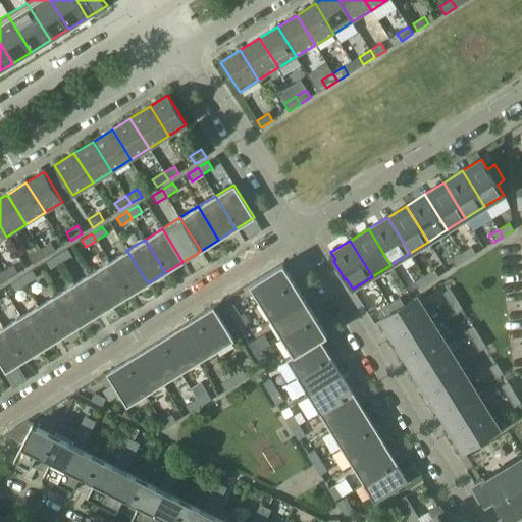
[(50,243),(41,249),(45,256),(55,250),(50,243)]
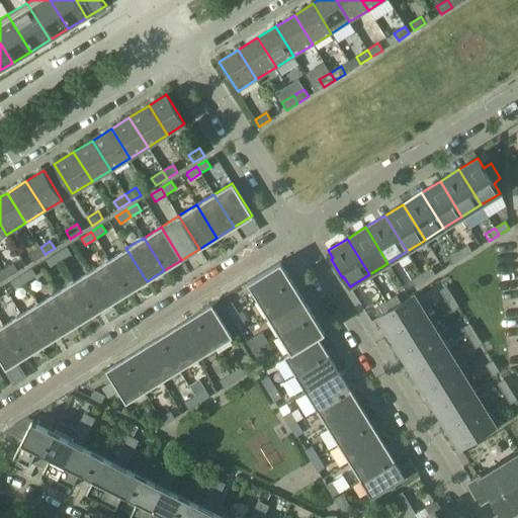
[(472,252),(467,245),(457,251),(462,258),(472,252)]
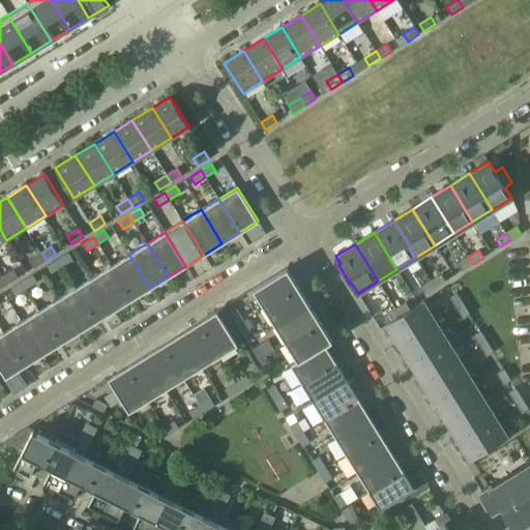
[(29,260),(33,268),(46,260),(41,253),(29,260)]
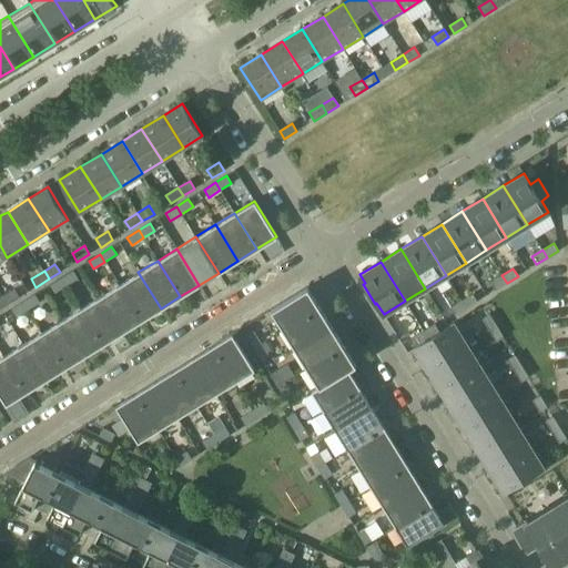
[(73,271),(61,277),(67,285),(78,279),(73,271)]
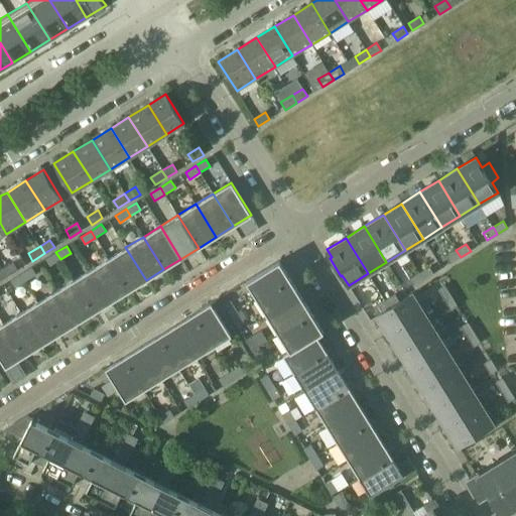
[(125,247),(108,258),(128,291),(146,280),(125,247)]
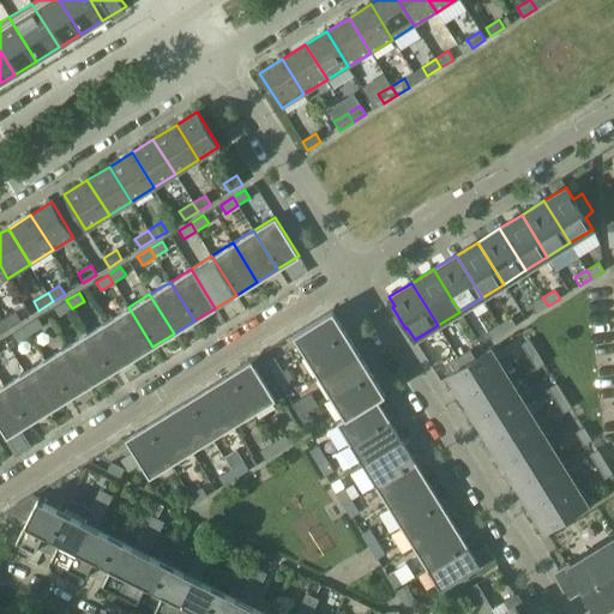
[(548,306),(542,298),(530,305),(536,313),(548,306)]
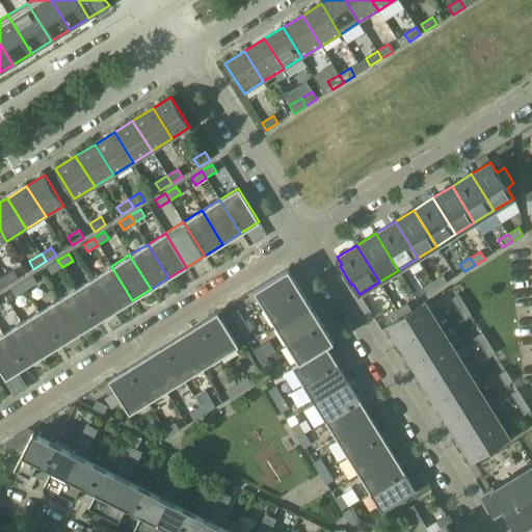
[(57,260),(47,267),(51,274),(62,267),(57,260)]
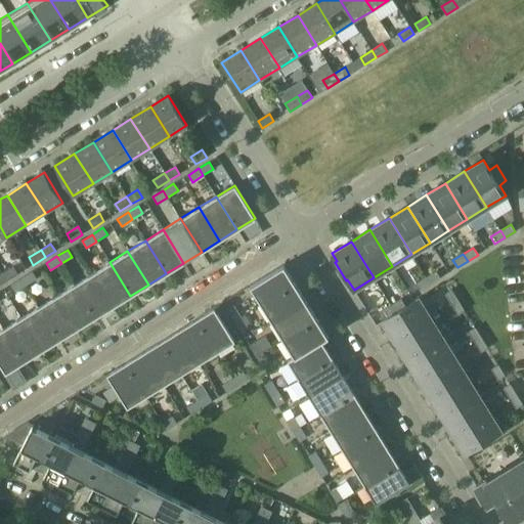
[(130,296),(110,262),(92,273),(113,307),(130,296)]
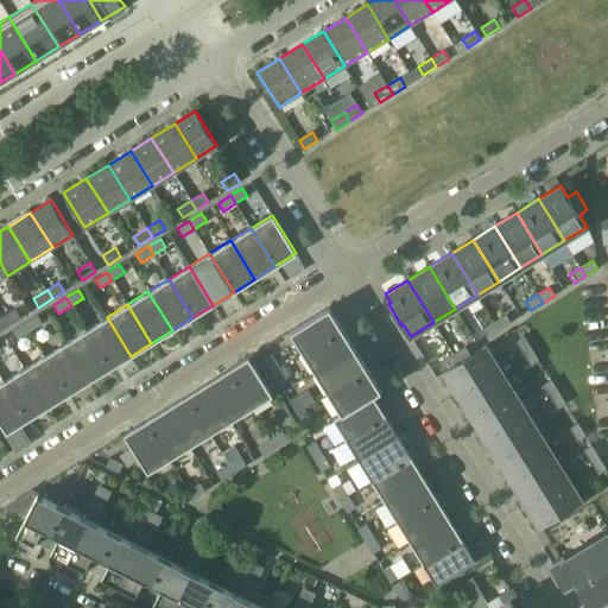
[(329,306),(290,330),(303,352),(342,328),(329,306)]
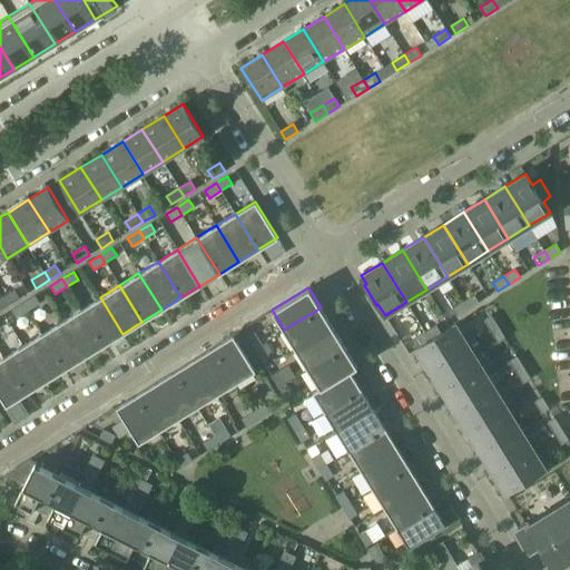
[(13,291),(2,297),(8,306),(19,298),(13,291)]
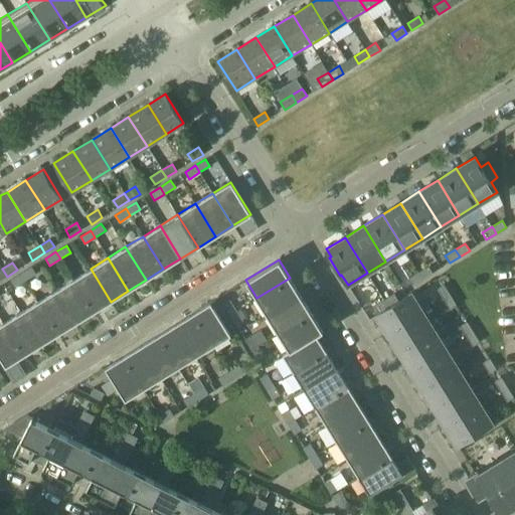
[(31,267),(21,274),(25,281),(35,274),(31,267)]
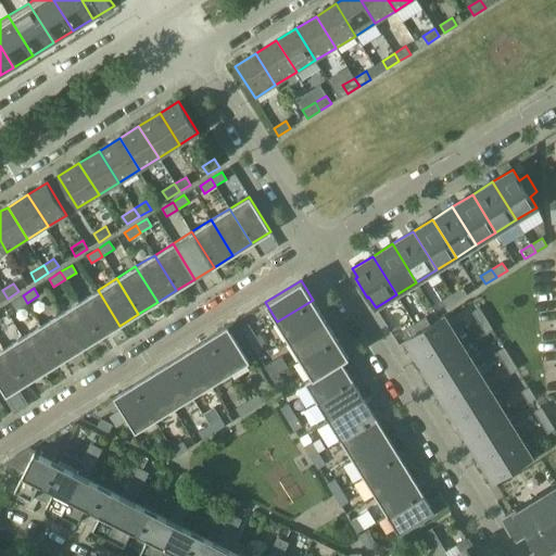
[(467,295),(463,288),(452,294),(456,302),(467,295)]
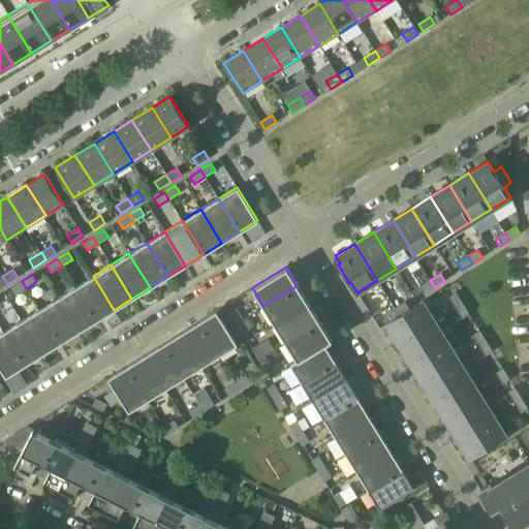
[(114,310),(93,276),(74,287),(96,321),(114,310)]
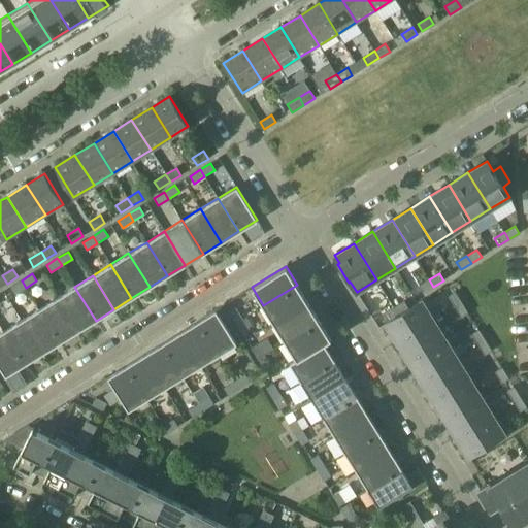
[(433,287),(429,279),(419,286),(423,293),(433,287)]
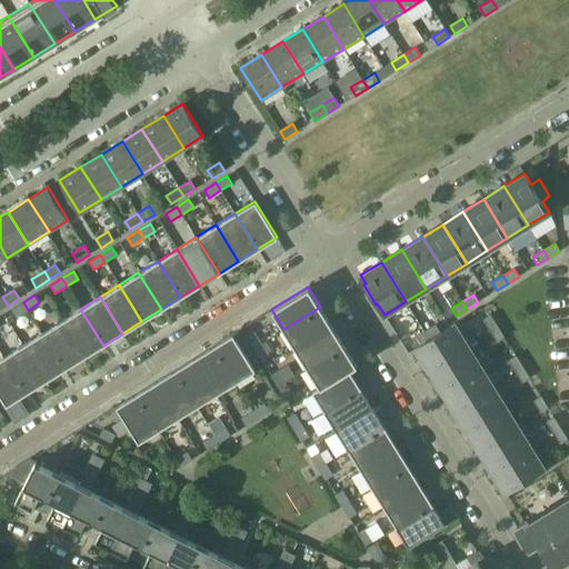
[(23,302),(12,309),(17,317),(28,310),(23,302)]
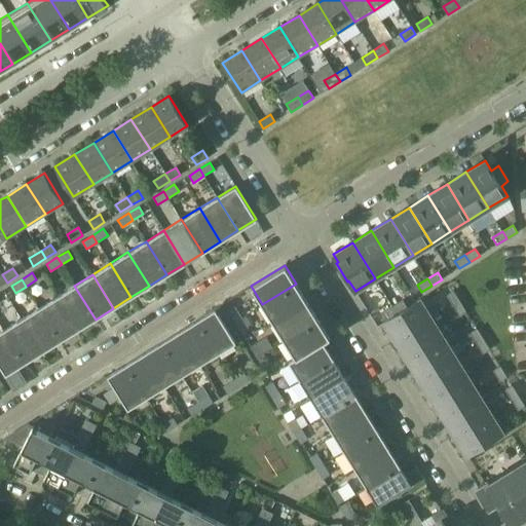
[(296,284),(262,304),(273,322),(307,301),(296,284)]
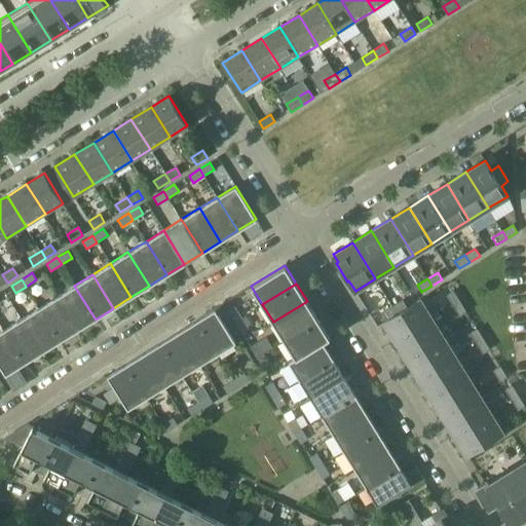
[(96,320),(74,286),(57,296),(78,330),(96,320)]
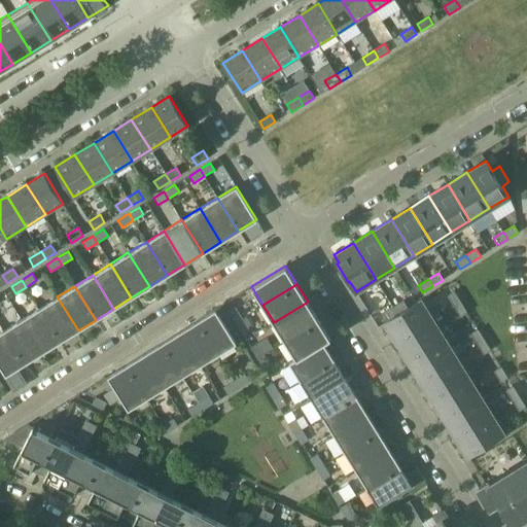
[(461,302),(454,291),(447,295),(454,306),(461,302)]
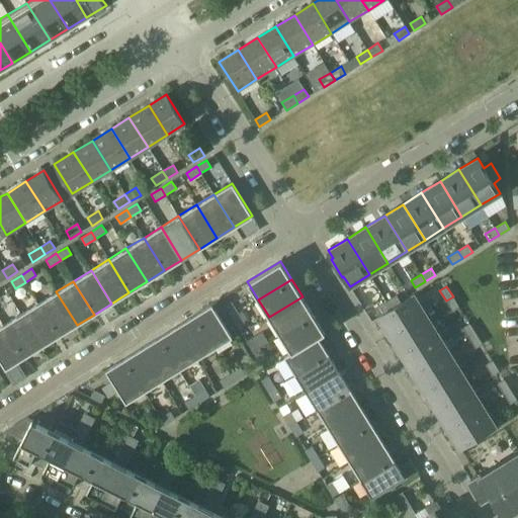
[(77,325),(56,291),(38,303),(59,336),(77,325)]
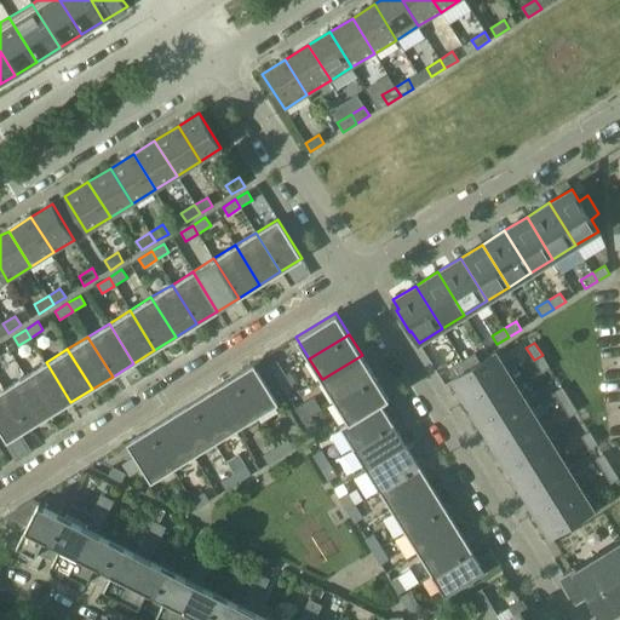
[(468,402),(510,375),(495,352),(480,362),(468,369),(455,377),(453,378),(468,402)]
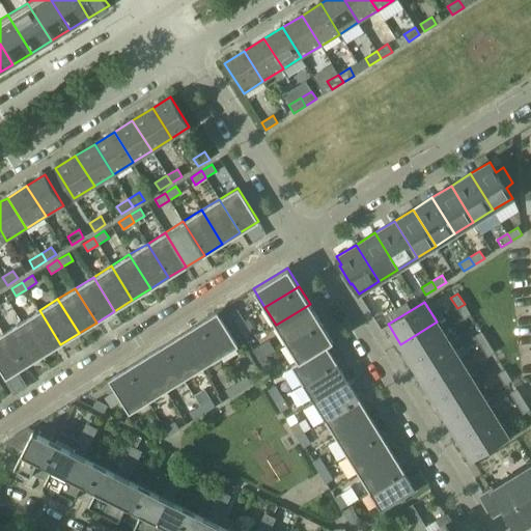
[(407,303),(395,309),(400,316),(411,310),(407,303)]
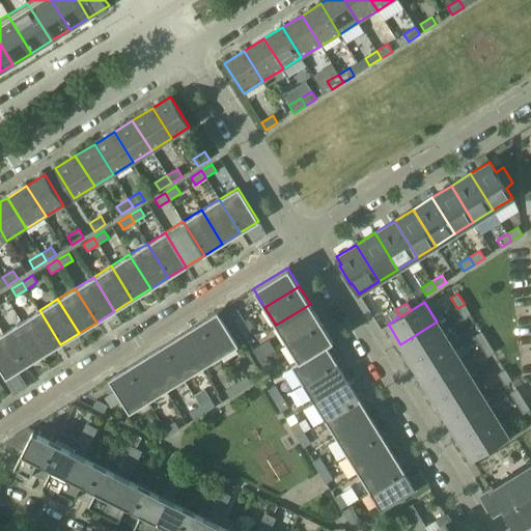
[(310,304),(276,325),(287,343),(322,322),(310,304)]
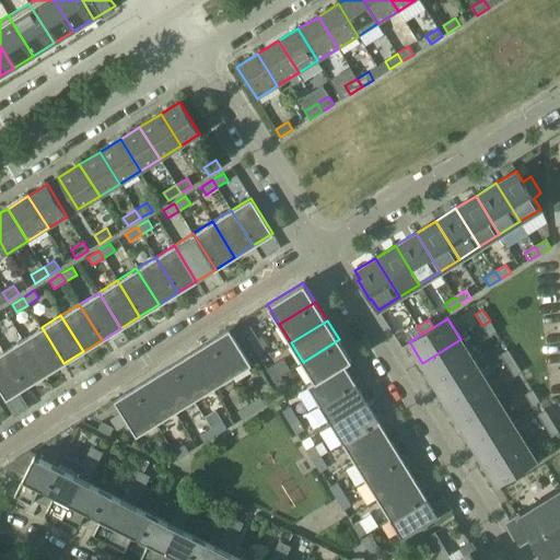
[(497,331),(490,321),(482,325),(489,337),(497,331)]
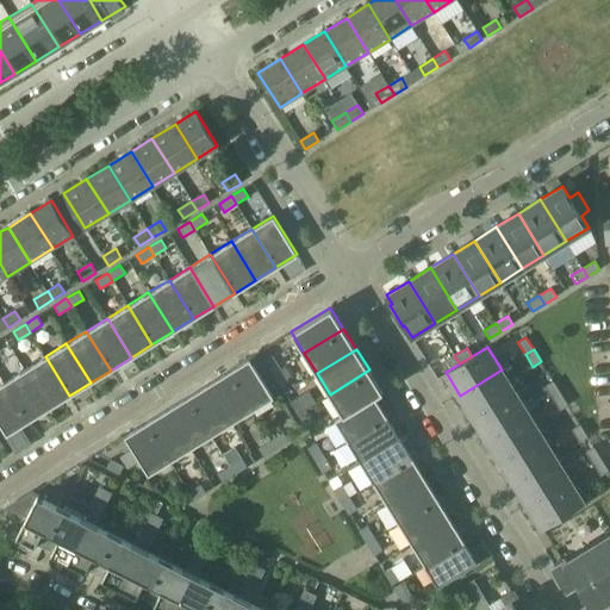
[(273,355),(265,361),(272,373),(280,368),(273,355)]
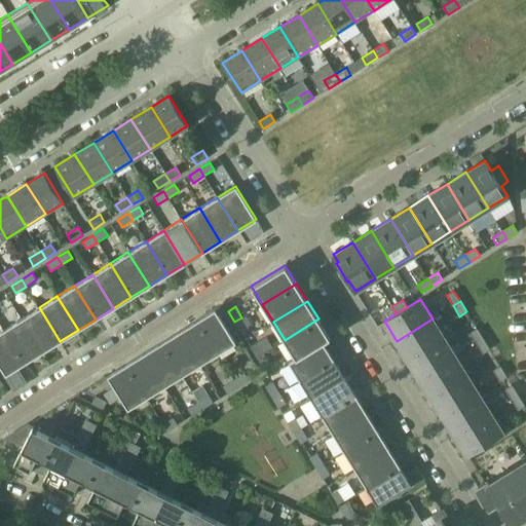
[(397,313),(391,306),(382,312),(386,320),(397,313)]
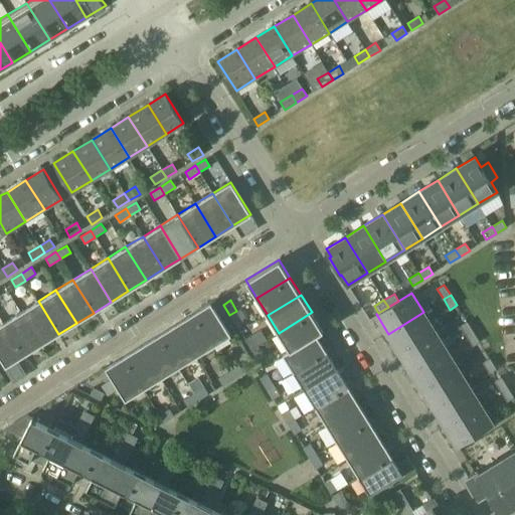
[(58,334),(38,301),(20,312),(41,345),(58,334)]
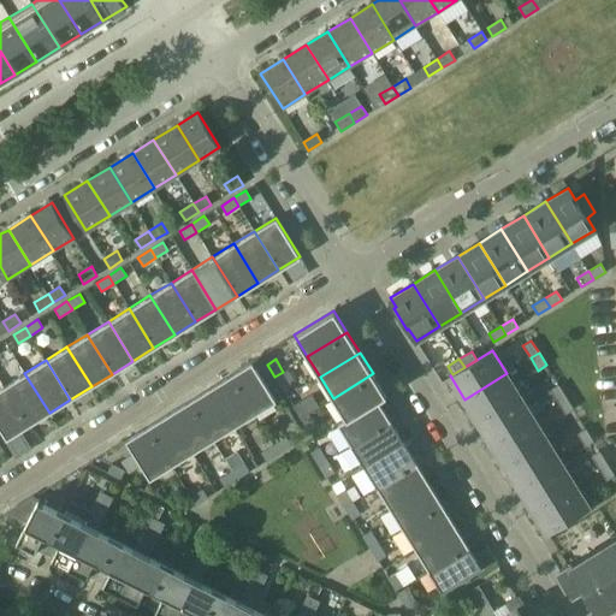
[(277,401),(252,361),(230,375),(231,378),(254,415),(277,401)]
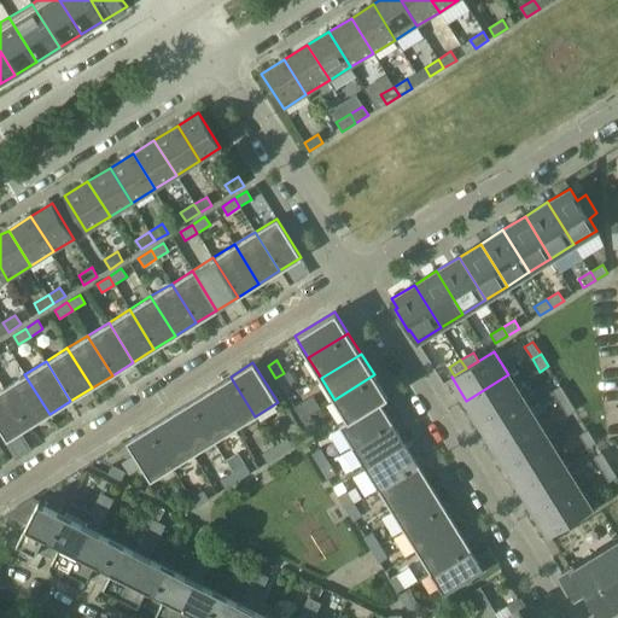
[(284,373),(275,378),(283,390),(291,385),(284,373)]
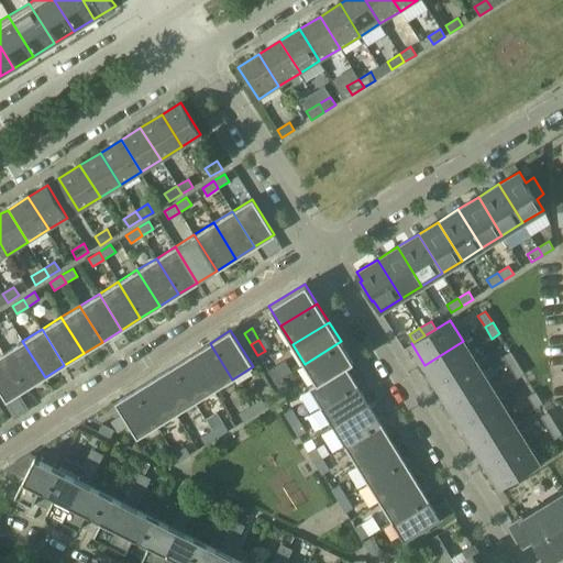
[(22,341),(3,353),(25,389),(45,377),(22,341)]
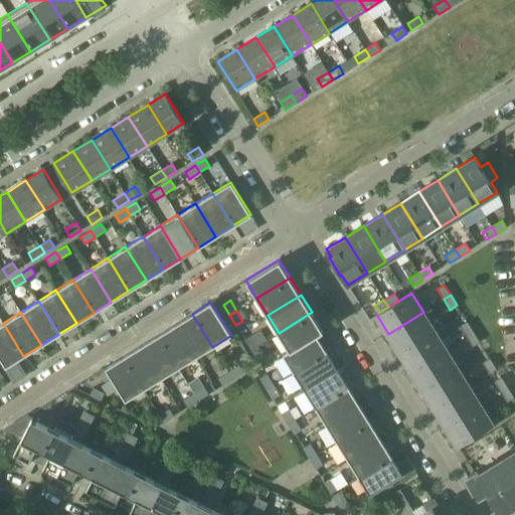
[(312,312),(279,333),(289,350),(314,335),(314,336),(321,332),(323,331),(312,312)]
